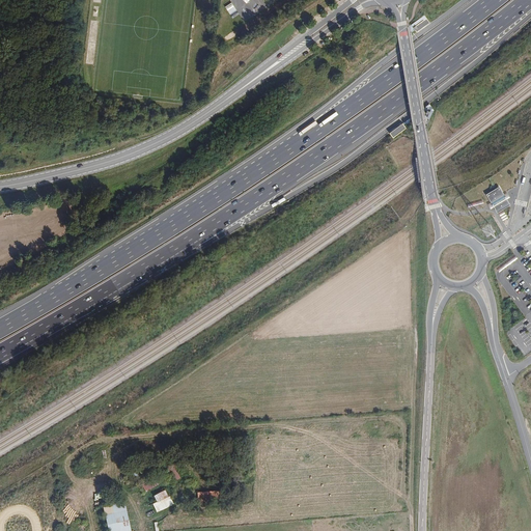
[(225,6),(232,17),(239,14),(231,2),(225,6)]
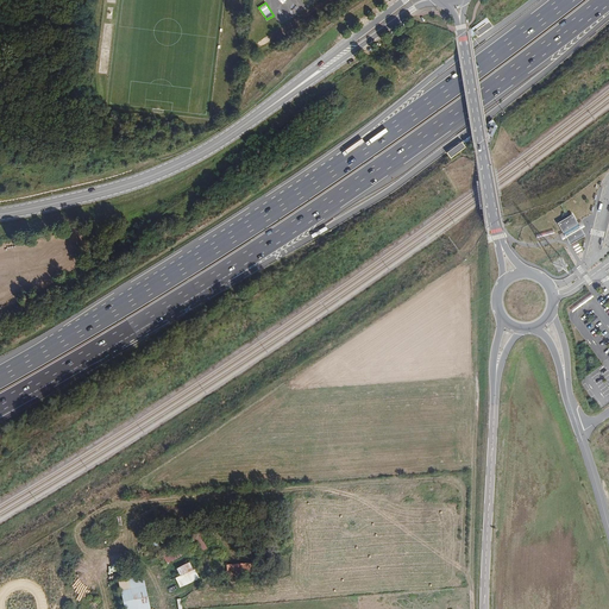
[(477,37),(493,26),(487,17),(471,29),(471,31),(473,33),(477,37)]
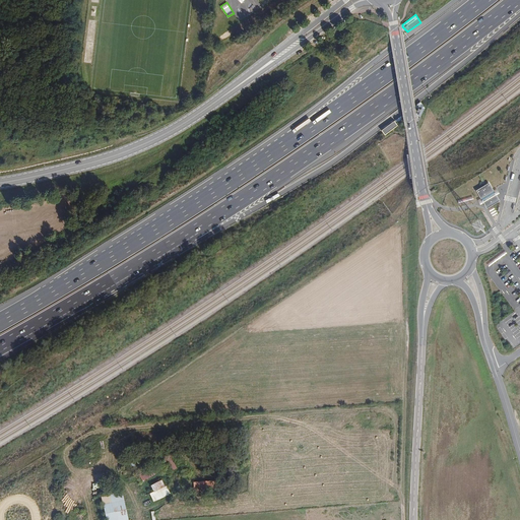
[(501,166),(491,172),(495,179),(505,173),(501,166)]
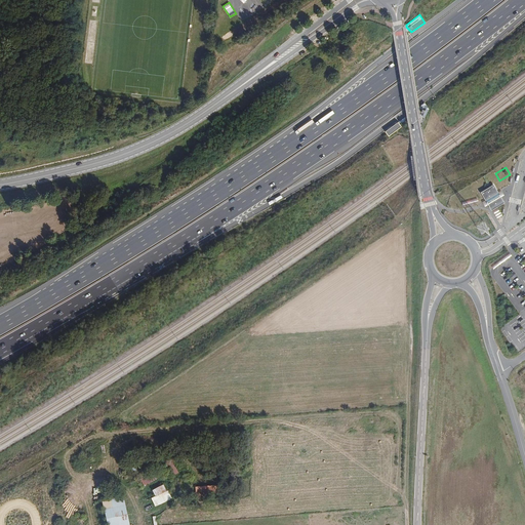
[(499,192),(493,184),(490,186),(485,189),(480,193),(484,200),(481,202),(483,204),(485,207),(488,205),(491,211),(497,208),(506,202),(501,197),(503,195),(502,193),(501,191),(499,192)]
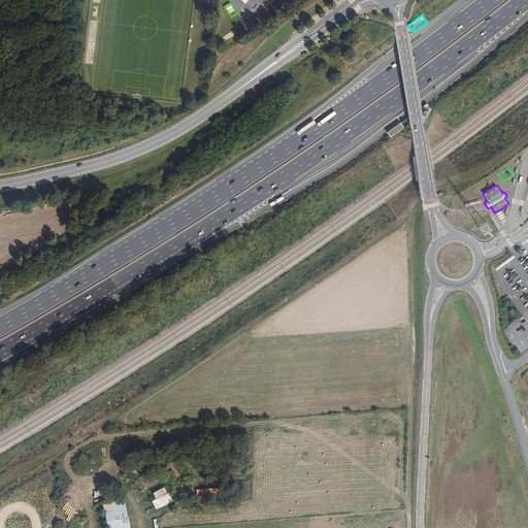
[(504,218),(500,209),(494,212),(496,212),(500,220),(504,218)]
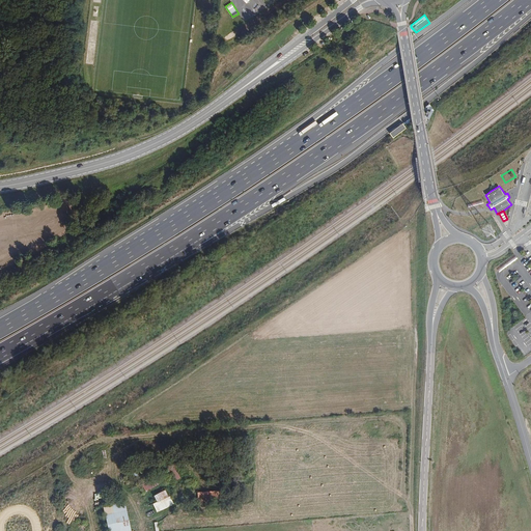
[(515,255),(502,267),(504,269),(518,258),(515,255)]
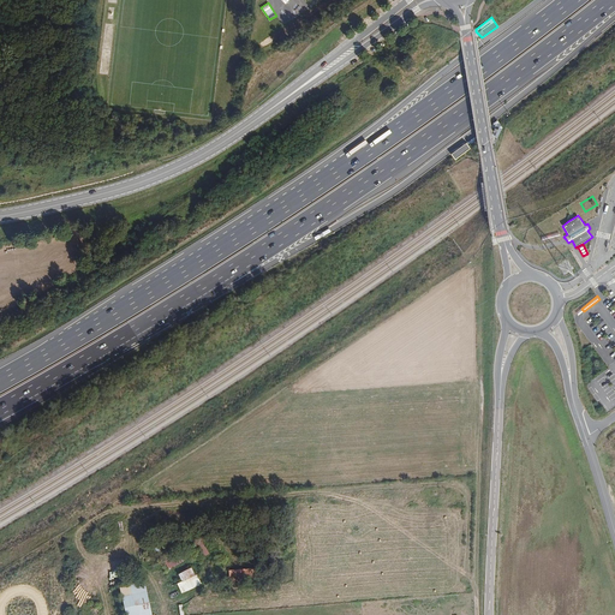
[(181,555),(166,560),(168,568),(184,563),(181,555)]
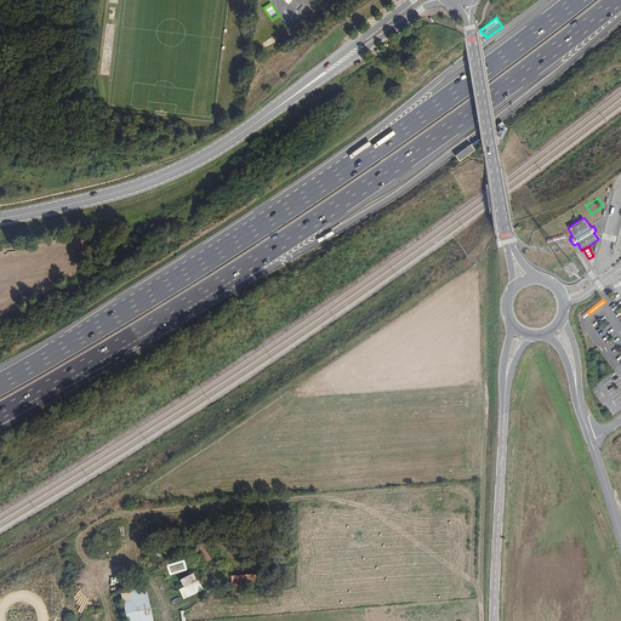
[(178,580),(183,586),(178,590),(184,602),(204,591),(194,573),(178,580)]
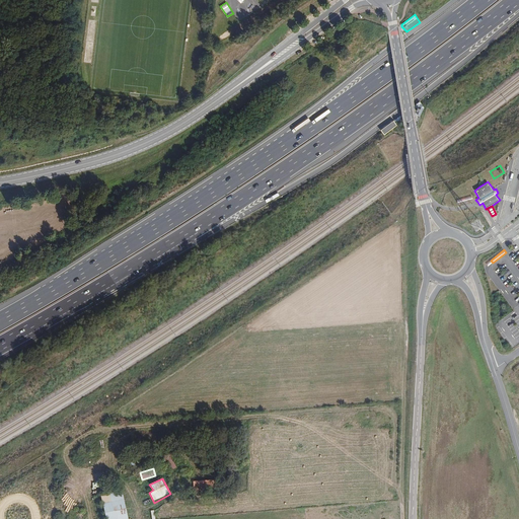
[(216,480),(194,480),(194,491),(216,491),(216,480)]
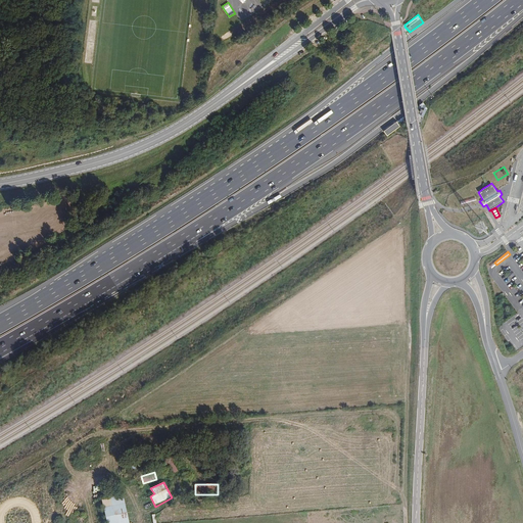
[(129,522),(123,493),(115,495),(101,498),(106,522),(129,522)]
